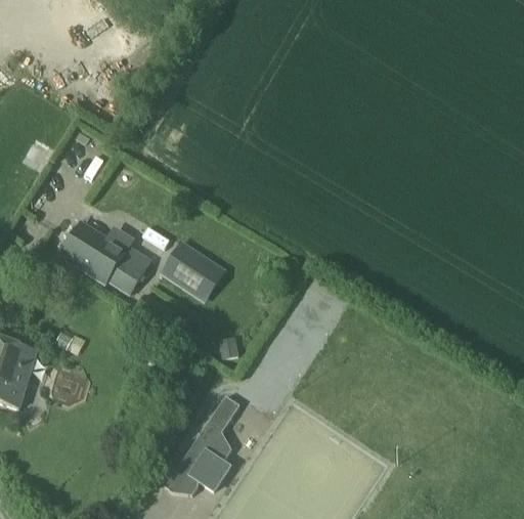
[(107,238),(82,222),(61,254),(106,283),(108,279),(129,293),(147,263),(126,250),(135,234),(117,223),(107,238)]
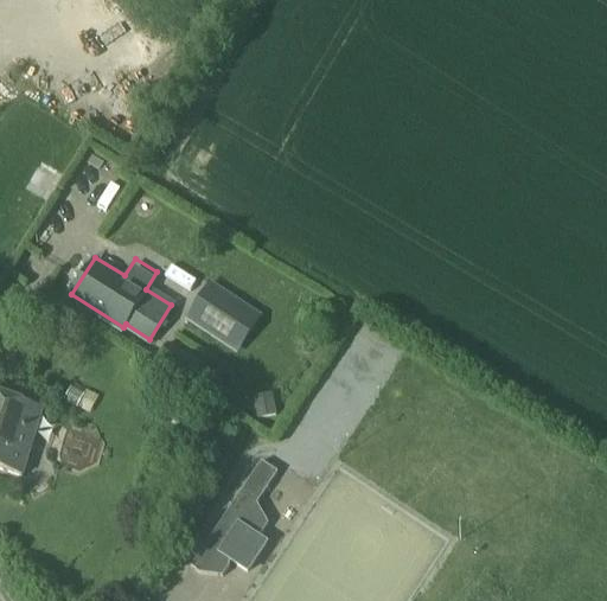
[(210,280),(185,318),(219,340),(244,302),(210,280)]
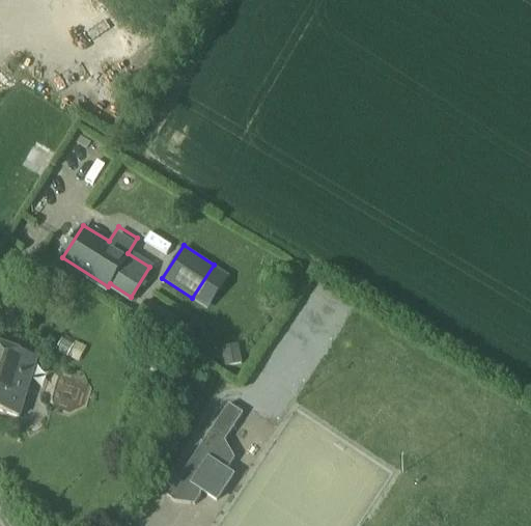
[(74,341),(62,335),(56,345),(67,352),(74,341)]
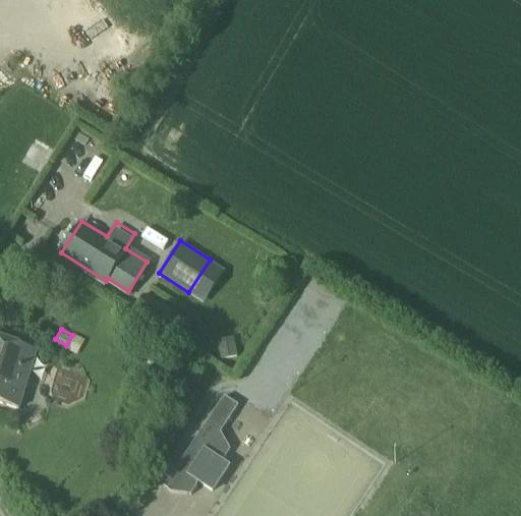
[(234,333),(217,337),(221,356),(238,352),(234,333)]
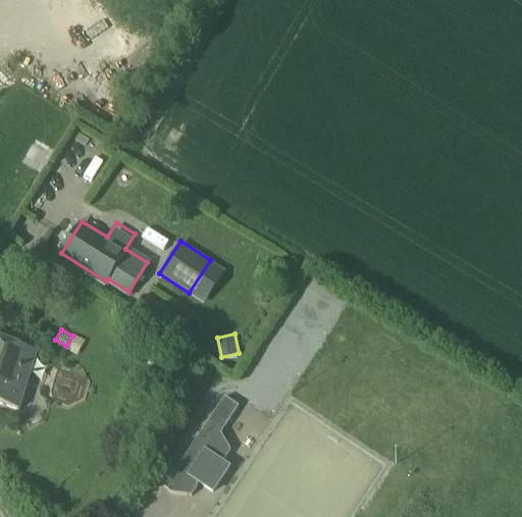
[(0,400),(19,406),(37,350),(0,338),(0,400)]
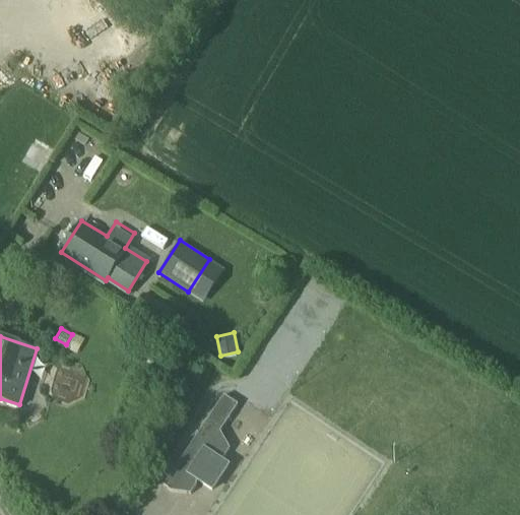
[(238,401),(224,393),(164,484),(172,489),(191,491),(199,478),(212,487),(229,463),(221,458),(231,446),(220,429),(238,401)]
